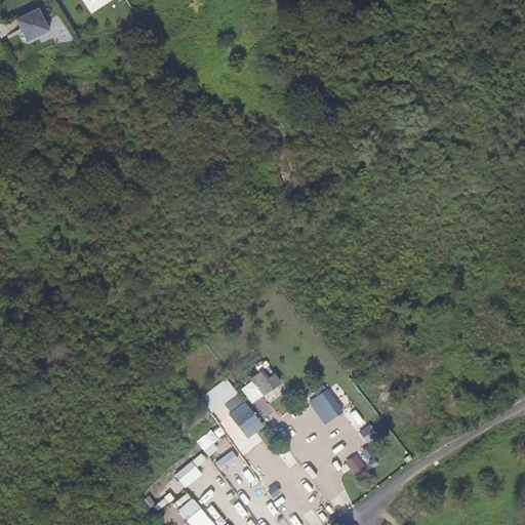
[(49,31),(39,8),(19,17),(25,28),(23,29),(21,33),(25,40),(29,42),(49,31)]
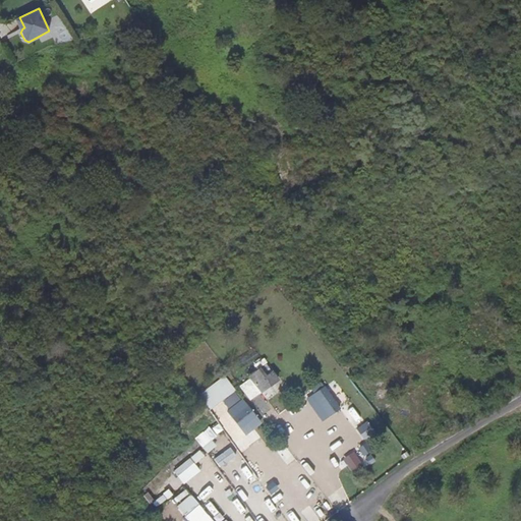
[(19,17),(16,19),(21,30),(22,29),(24,27),(19,17)]
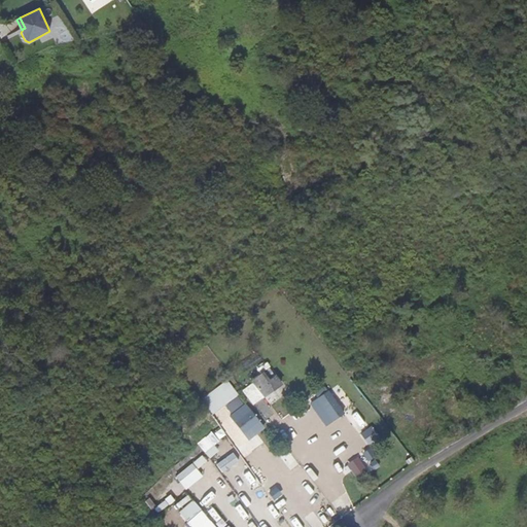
[(369,278),(373,285),(380,282),(377,275),(369,278)]
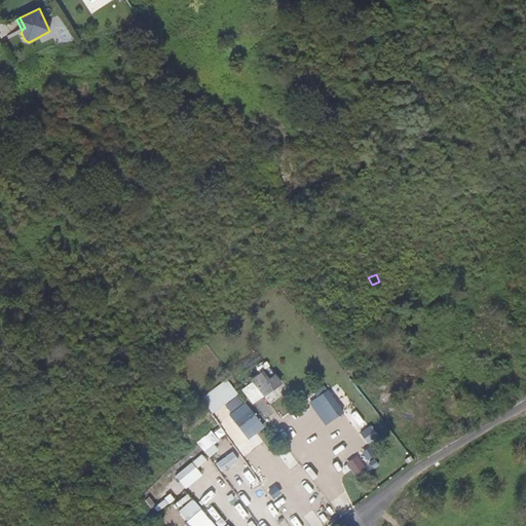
[(265,400),(282,385),(276,378),(270,383),(264,376),(253,385),(265,400)]
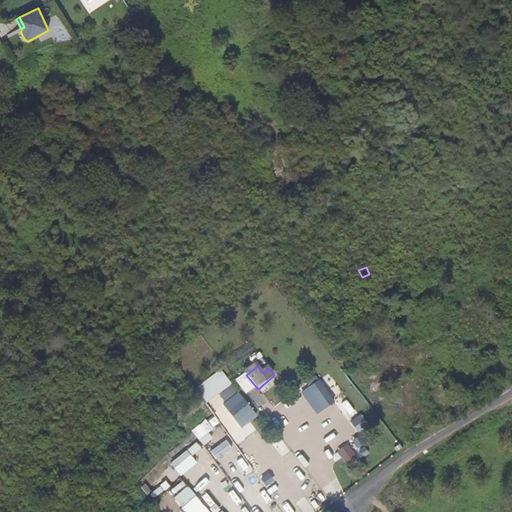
[(221,370),(196,387),(206,402),(231,385),(221,370)]
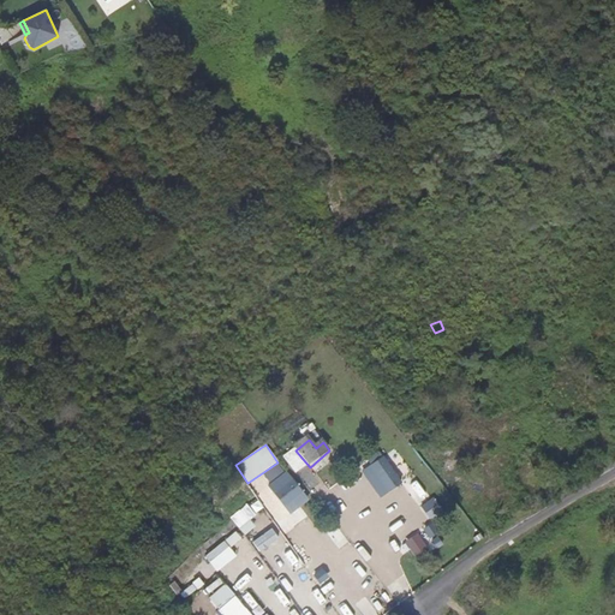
[(353,478),(372,505),(394,490),(376,463),(353,478)]
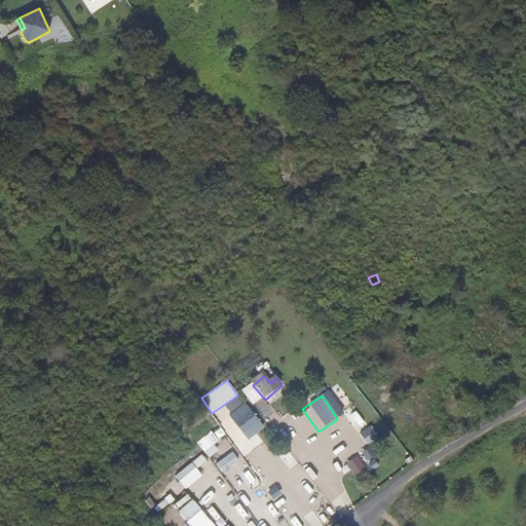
[(239,447),(257,435),(238,409),(222,421),(239,447)]
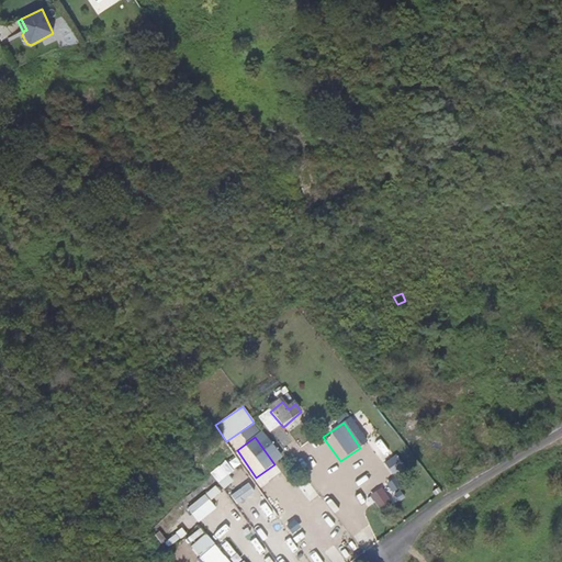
[(391,474),(403,469),(397,456),(385,462),(391,474)]
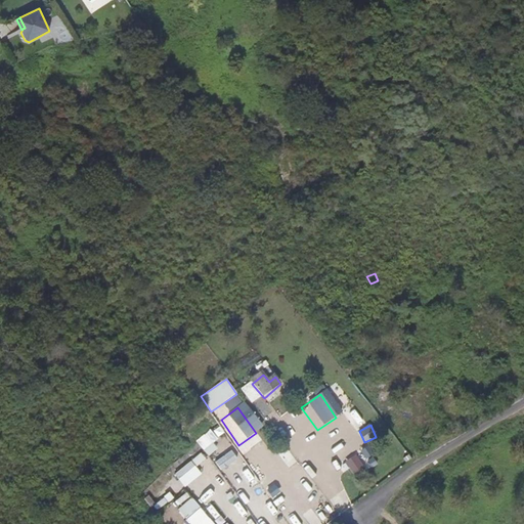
[(184,464),(189,470),(197,463),(190,457),(184,464)]
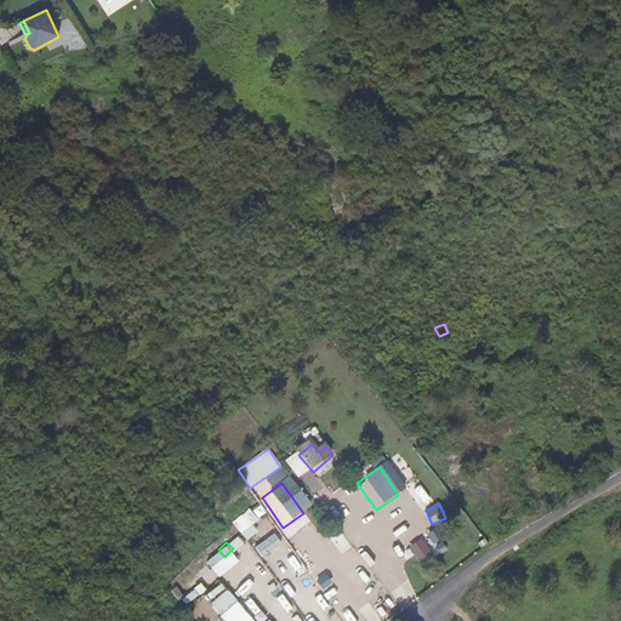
[(254,620),(227,590),(209,605),(222,620),(254,620)]
